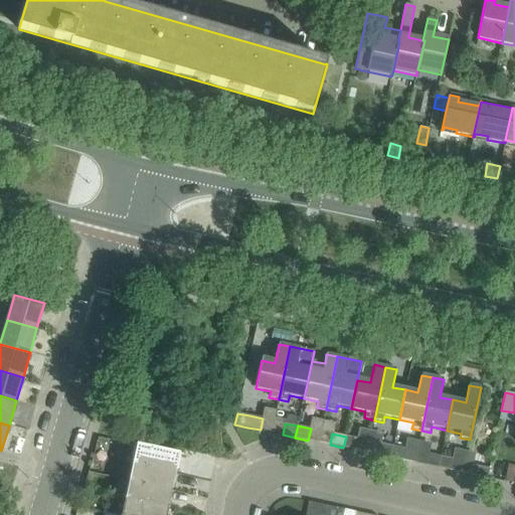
[(358,439),(346,437),(343,448),(355,451),(358,439)]
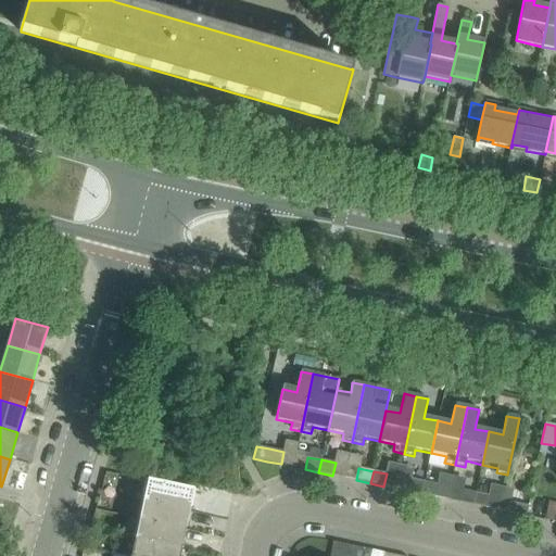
[(411,479),(407,492),(422,494),(425,482),(411,479)]
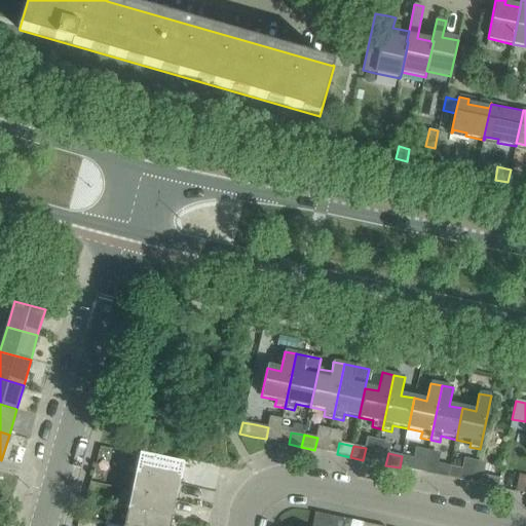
[(136,474),(180,483),(184,464),(140,455),(136,474)]
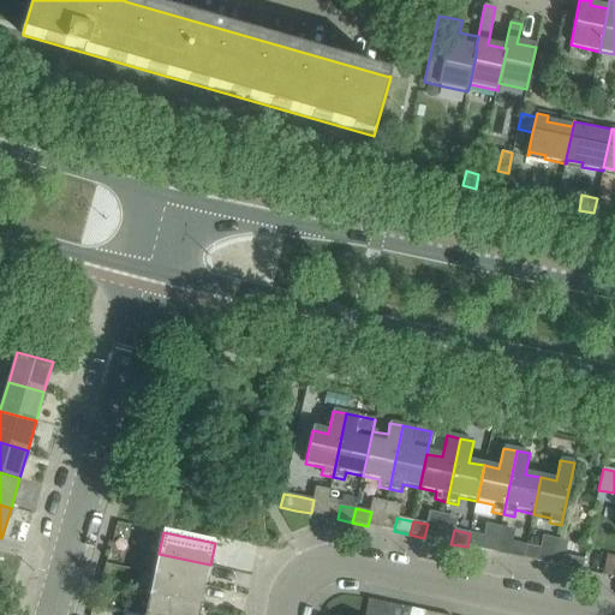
[(484,537),(470,533),(467,547),(481,550),(484,537)]
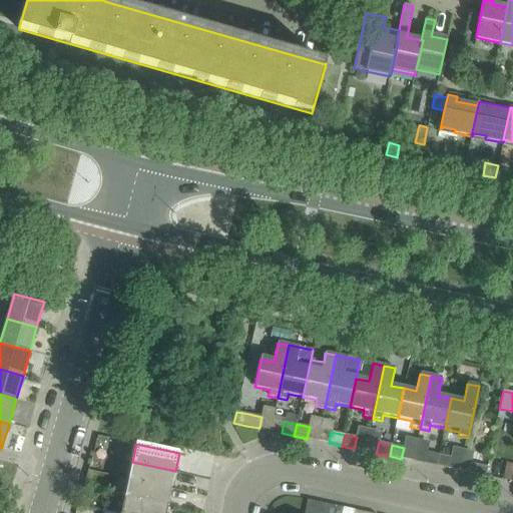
[(437,467),(439,455),(426,452),(424,464),(437,467)]
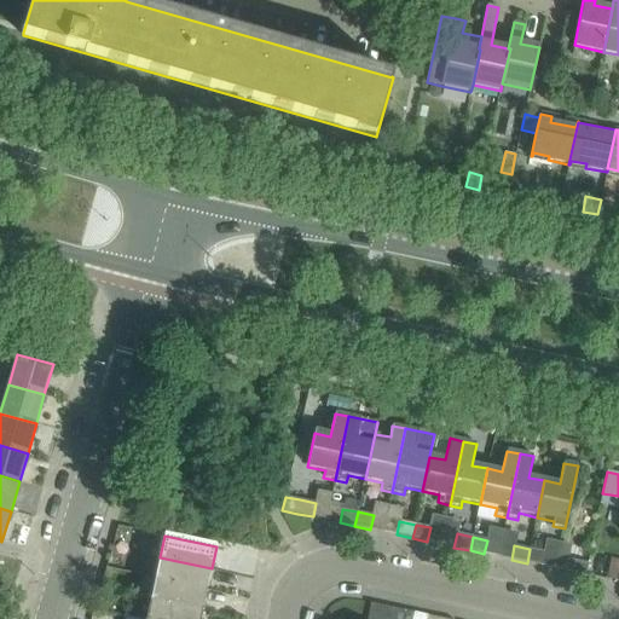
[(544,553),(530,549),(527,563),(542,566),(544,553)]
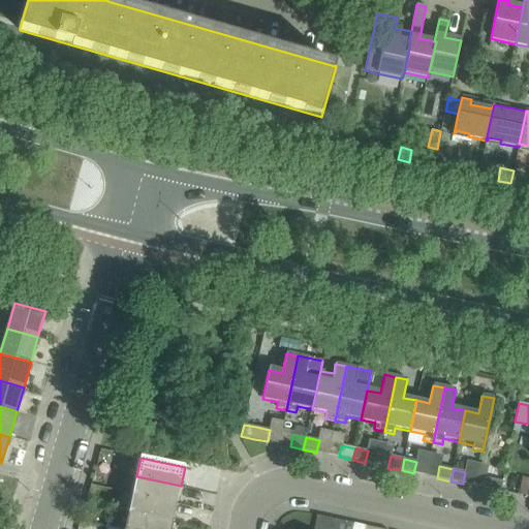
[(132,495),(177,504),(181,486),(136,476),(132,495)]
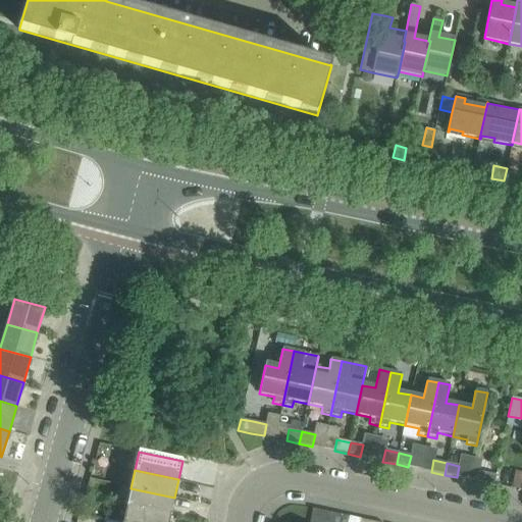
[(126,506),(170,516),(174,498),(131,488),(126,506)]
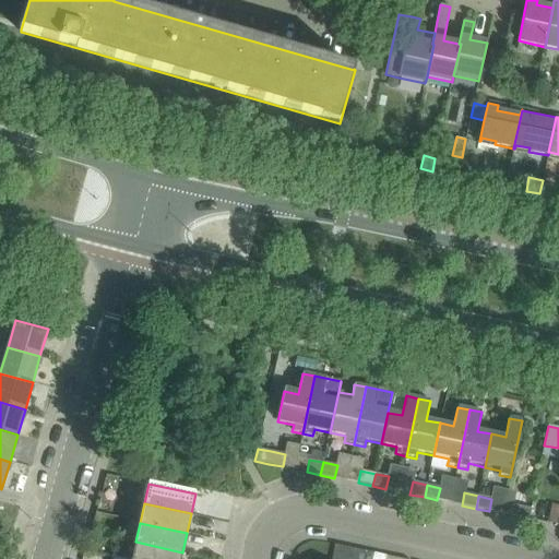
[(131,558),(180,558),(182,552),(135,542),(131,558)]
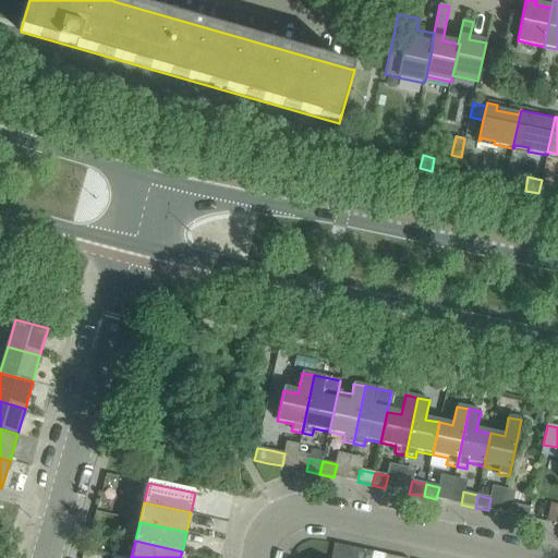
[(334,546),(331,557),(346,557),(348,547),(334,545),(334,546)]
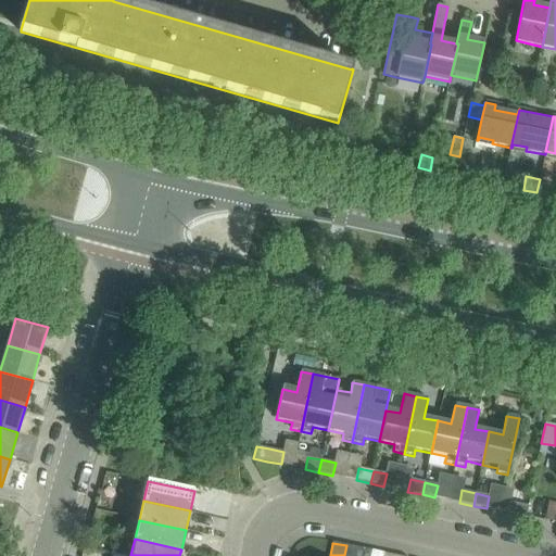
[(344,555),(357,555),(359,548),(346,545),(344,555)]
